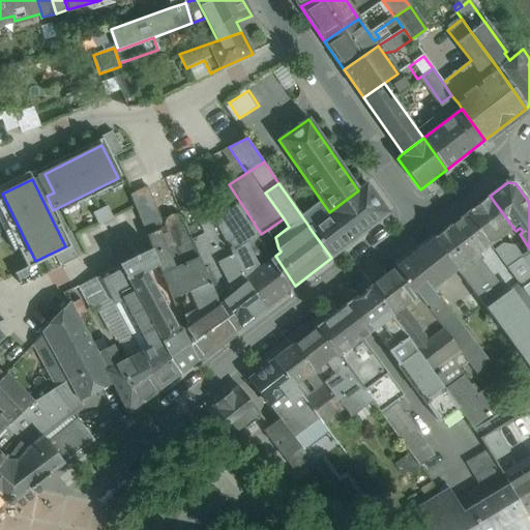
[(329,212),(310,228),(331,258),(389,213),(366,184),(358,190),(329,212)]
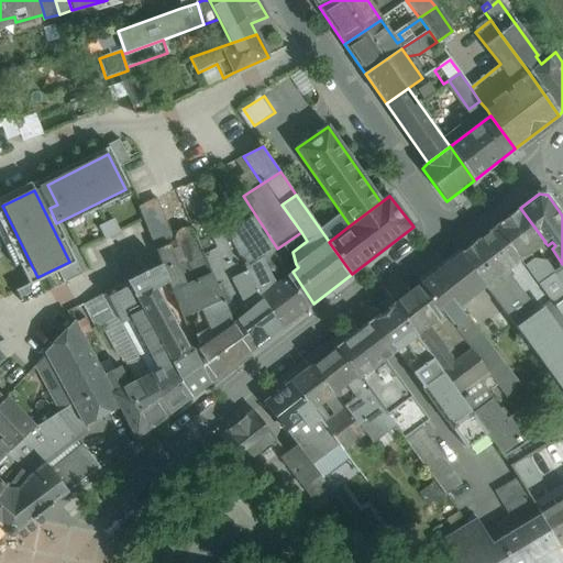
[(157,198),(139,207),(162,265),(168,282),(173,293),(194,283),(176,242),(175,243),(157,198)]
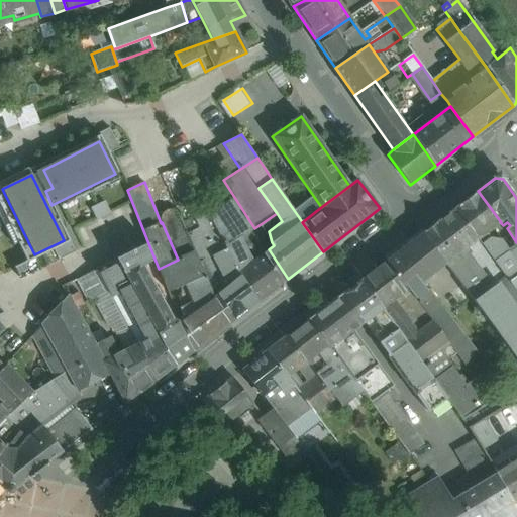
[(501,222),(478,191),(454,208),(477,239),(495,226),(500,222),(501,222)]
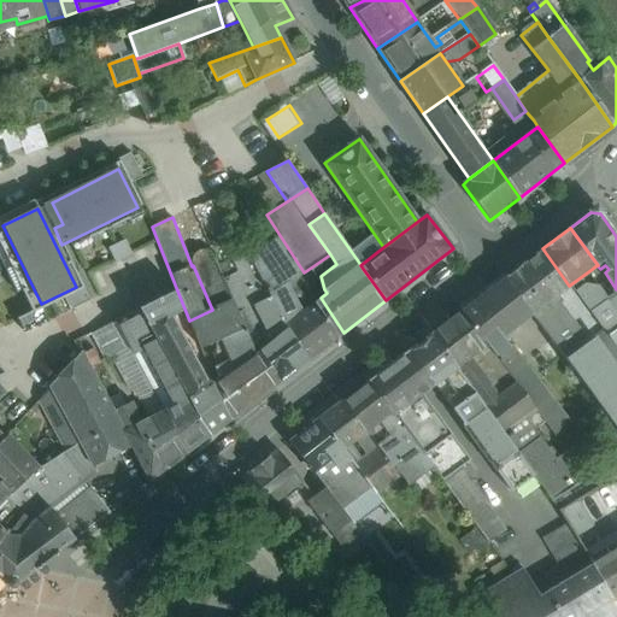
[(304,272),(280,235),(248,257),(285,325),(307,360),(344,333),(321,298),(315,301),(298,276),(304,272)]
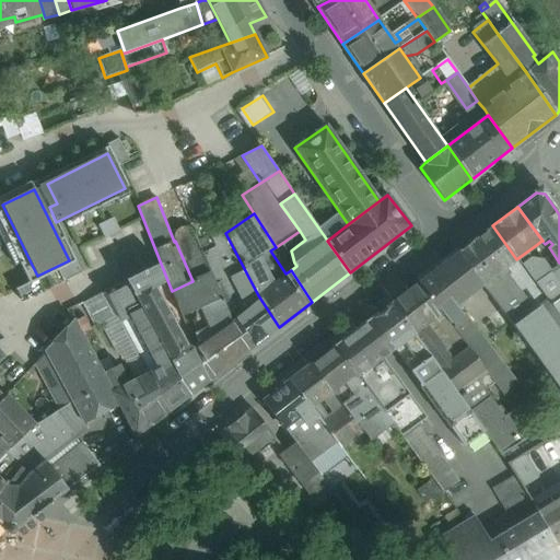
[(492,225),(458,252),(483,284),(497,275),(516,259),(492,225)]
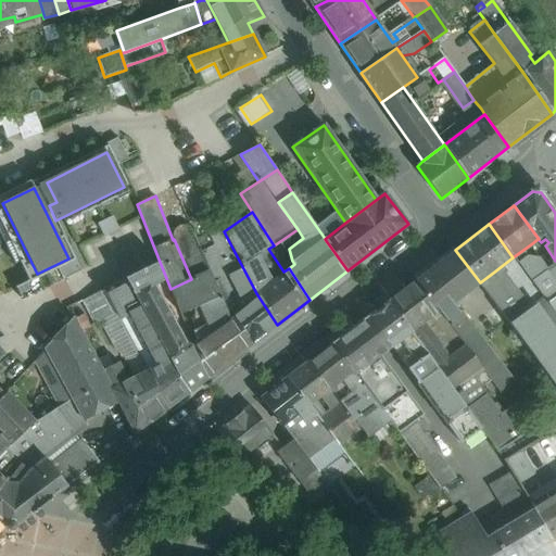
[(196,240),(192,231),(190,229),(189,228),(186,227),(182,226),(179,227),(177,228),(175,230),(174,231),(173,235),(172,238),(173,240),(174,239),(191,279),(171,289),(180,315),(193,310),(194,344),(190,346),(207,378),(248,348),(230,319),(227,311),(214,282),(196,240)]
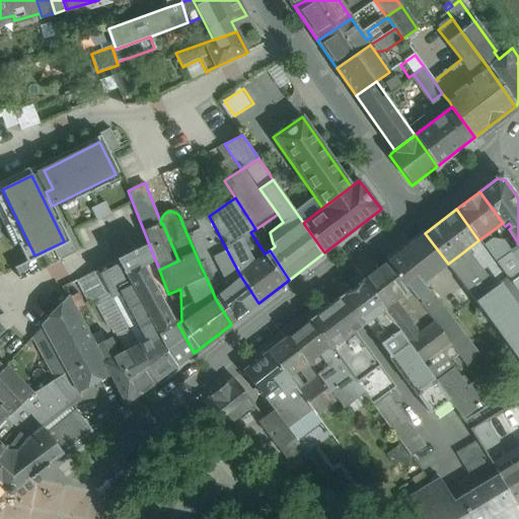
[(209,216),(208,214),(182,224),(200,264),(204,262),(215,286),(212,290),(215,298),(231,324),(258,303),(239,274),(209,216)]
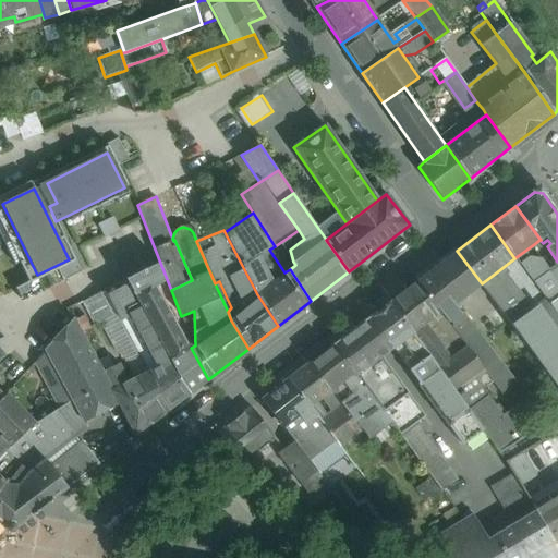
[(534,244),(514,258),(519,264),(529,256),(534,257),(531,253),(537,249),(534,244)]
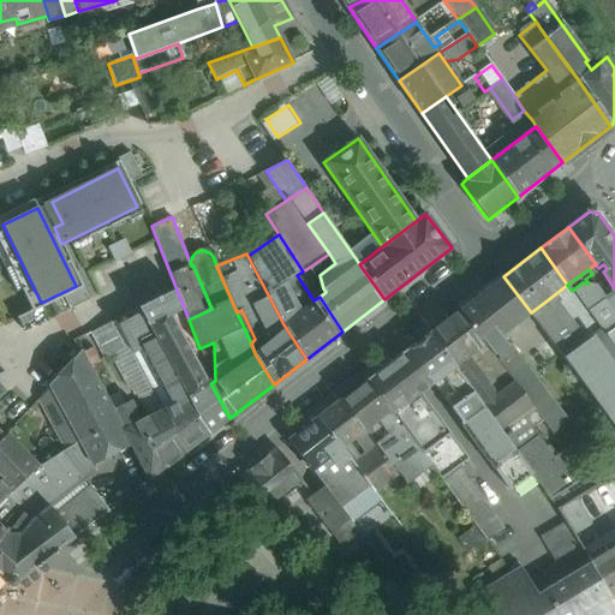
[(503,276),(459,310),(485,344),(487,346),(499,336),(530,314),(531,312),(503,276)]
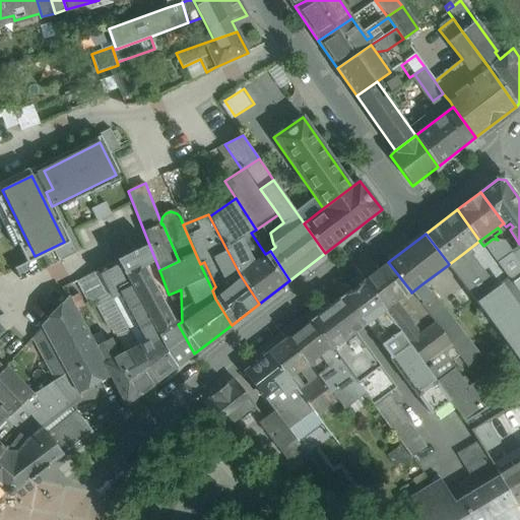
[(498,240),(493,239),(483,246),(497,263),(511,253),(501,240),(498,240)]
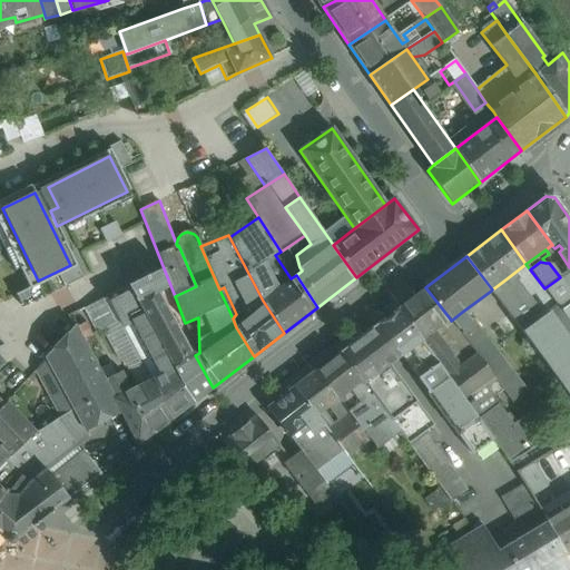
[(164,268),(128,285),(145,315),(151,327),(159,341),(193,403),(213,387),(195,355),(193,354),(189,353),(156,292),(170,285),(164,268)]
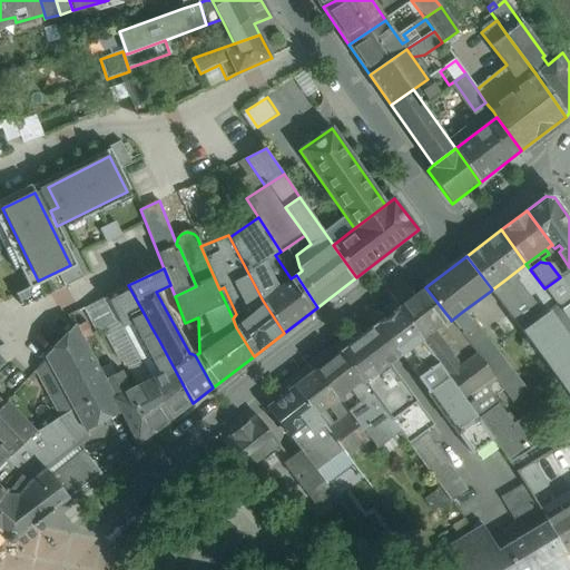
[(569,271),(560,278),(560,277),(544,288),(557,305),(569,323),(569,271)]
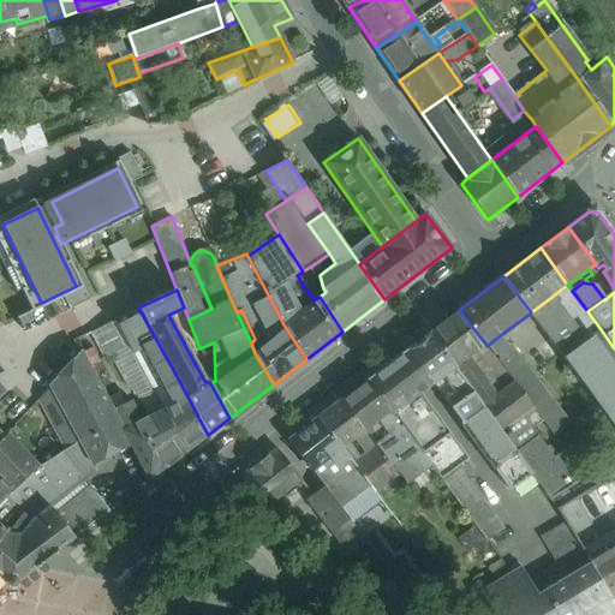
[(574,334),(551,303),(548,306),(545,302),(531,312),(530,314),(548,338),(548,339),(561,357),(562,358),(580,345),(574,334)]
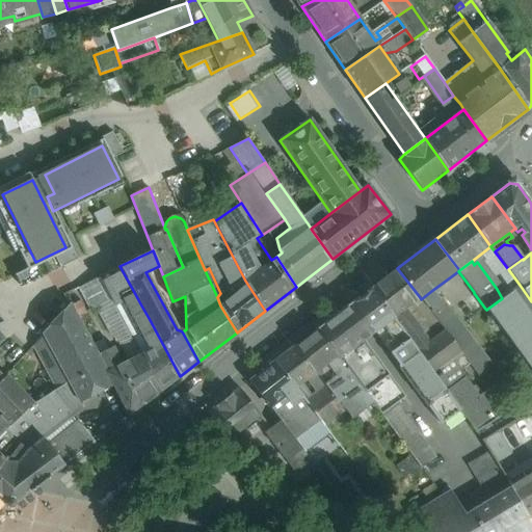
[(120,266),(99,276),(114,304),(123,300),(135,294),(120,266)]
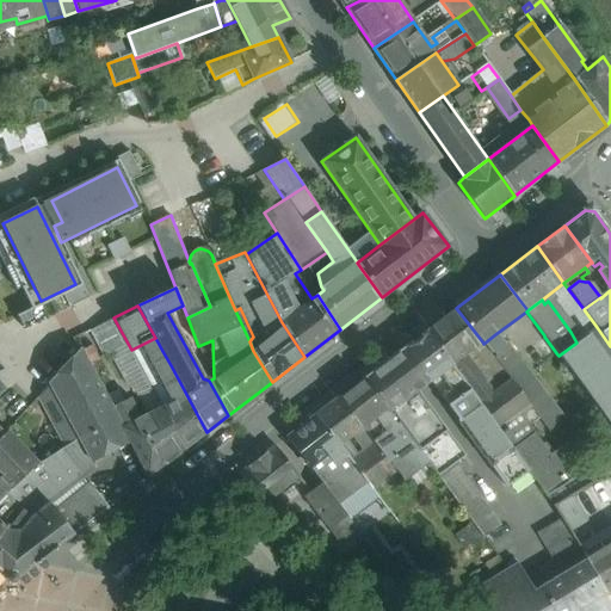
[(482,341),(456,308),(426,329),(451,365),(464,356),(482,341)]
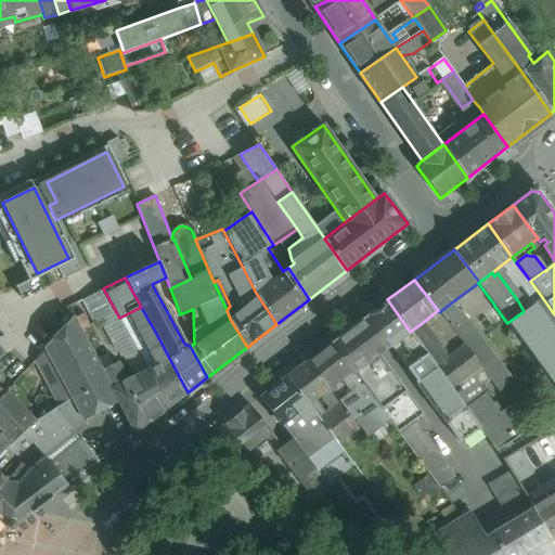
[(119,318),(103,288),(81,300),(94,324),(100,321),(115,349),(118,347),(125,359),(138,351),(119,318)]
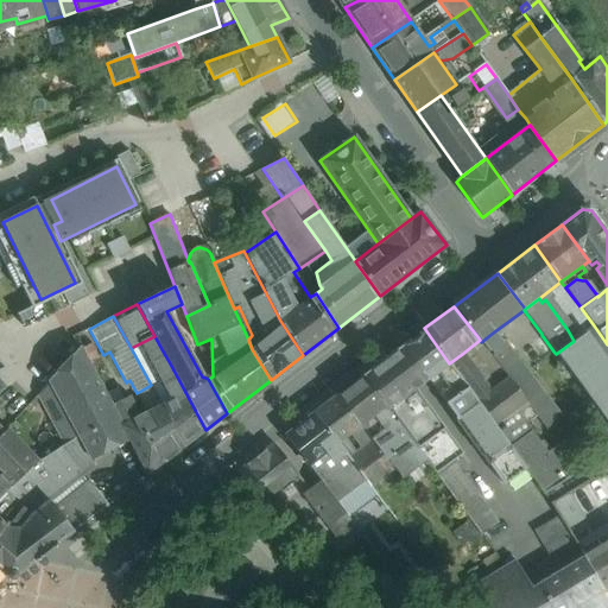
[(607,366),(606,362),(607,360),(607,344),(594,325),(574,341),(556,354),(571,377),(587,398),(588,397),(607,425),(607,366)]
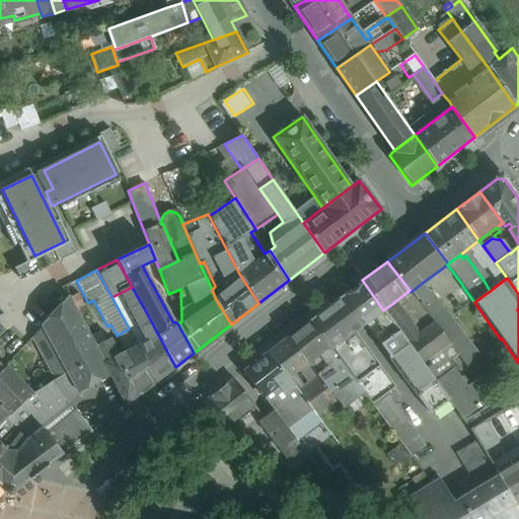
[(362,280),(338,299),(360,328),(372,318),(383,310),(362,280)]
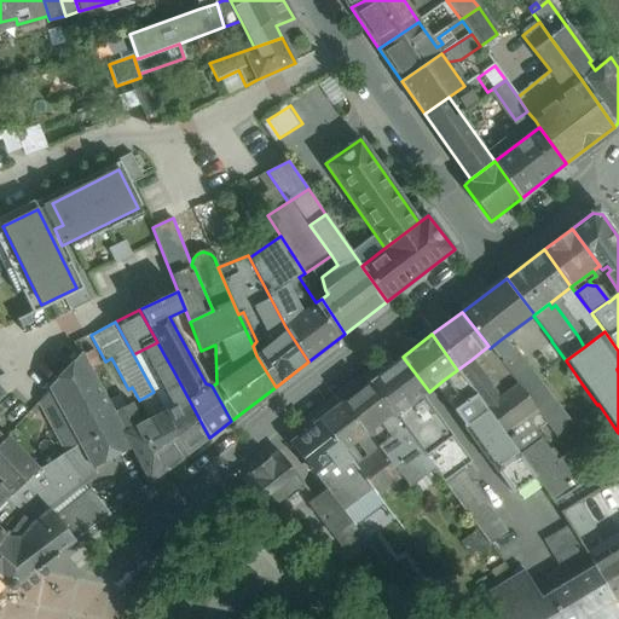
[(502,339),(490,348),(505,369),(521,358),(507,337),(503,340),(502,339)]
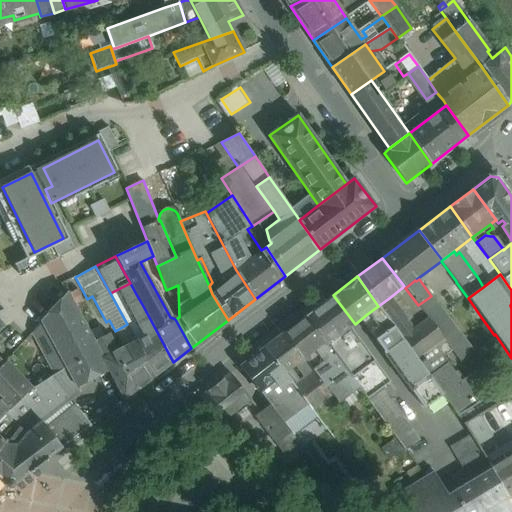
[(130,283),(118,289),(124,301),(136,294),(130,283)]
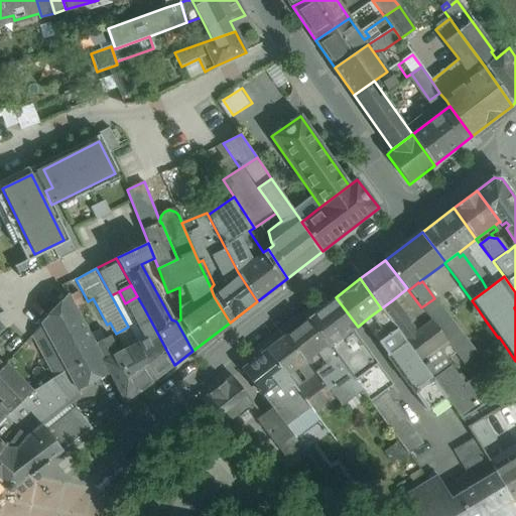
[(69,295),(41,326),(55,350),(67,371),(77,389),(104,364),(105,363),(95,345),(69,295)]
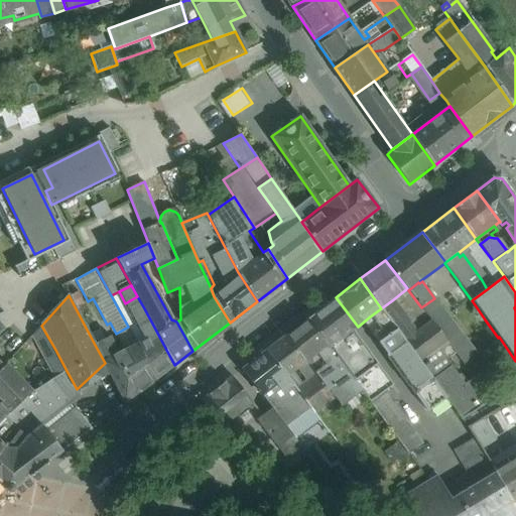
[(144,308),(137,296),(125,303),(144,339),(136,344),(156,379),(174,365),(144,308)]
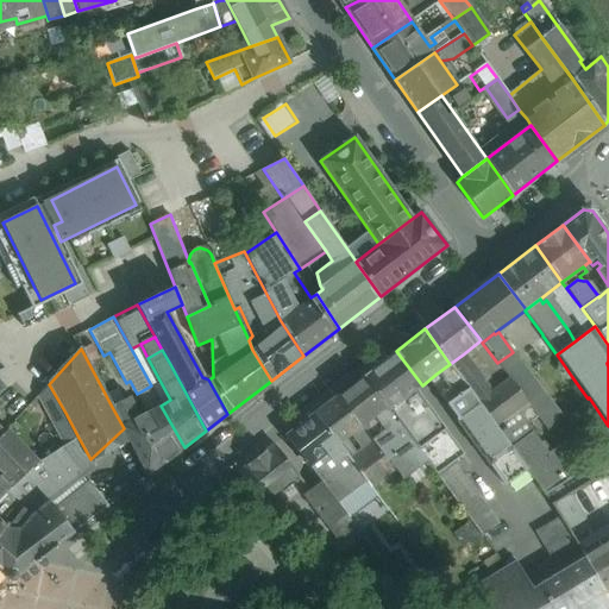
[(422,385),(396,351),(362,376),(387,408),(388,410),(406,397),(422,385)]
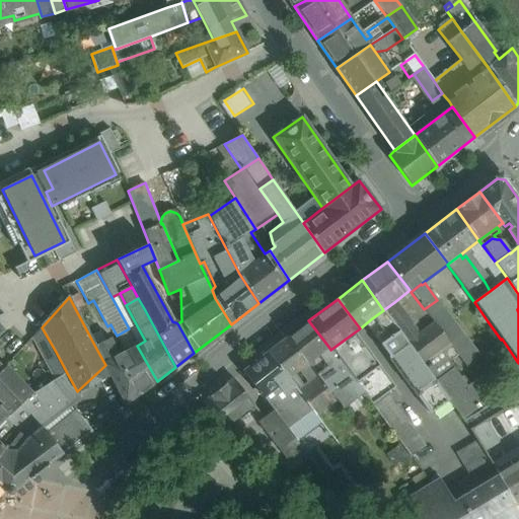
[(478,357),(437,300),(424,309),(433,322),(449,344),(456,353),(466,366),(478,357)]
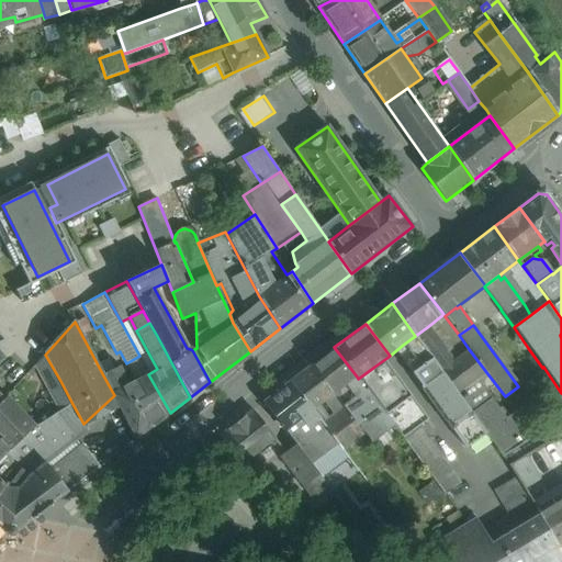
[(447,353),(427,327),(415,336),(435,362),(447,353)]
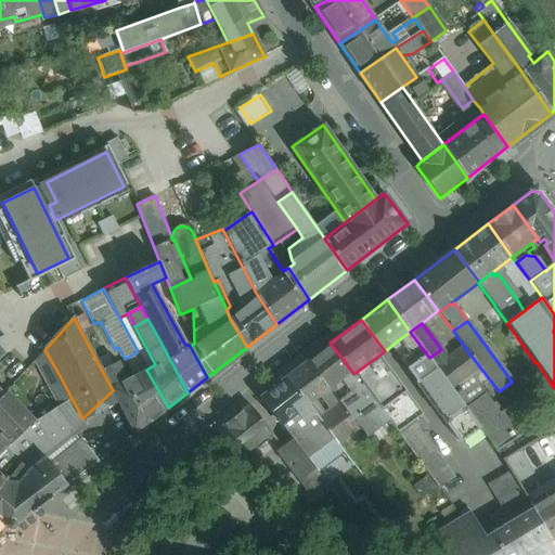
[(429,358),(410,332),(398,340),(414,363),(417,368),(431,361),(429,358)]
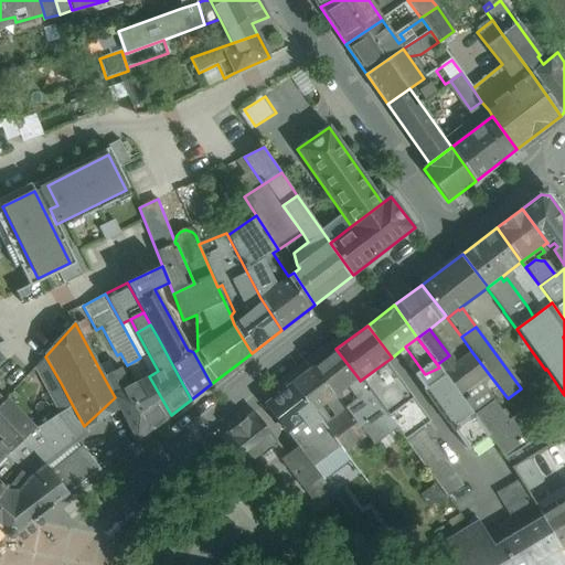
[(336,349),(310,369),(332,398),(345,388),(359,379),(336,349)]
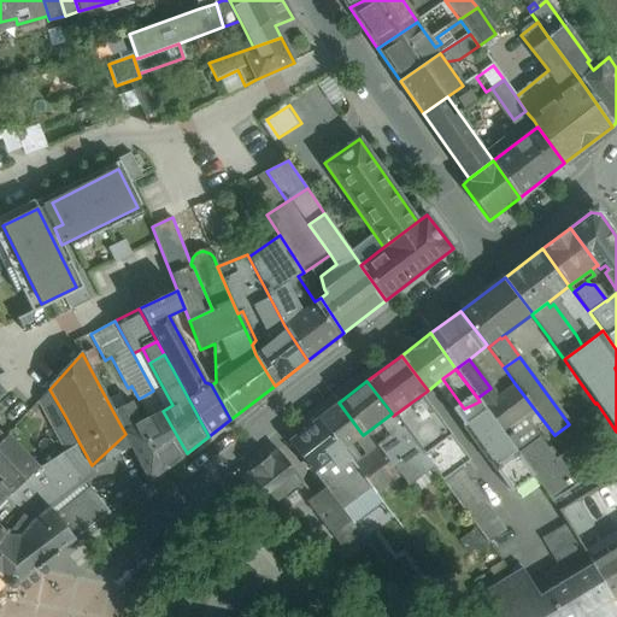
[(497,397),(483,406),(501,433),(503,432),(521,418),(534,409),(515,383),(497,397)]
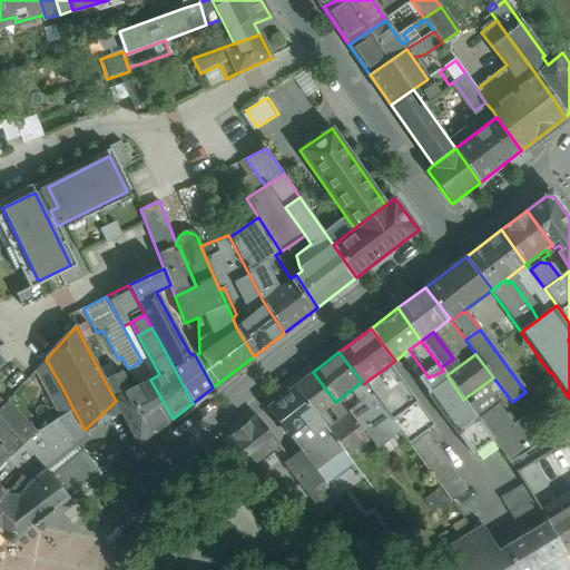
[(453,359),(441,367),(443,371),(446,375),(459,366),(453,359)]
